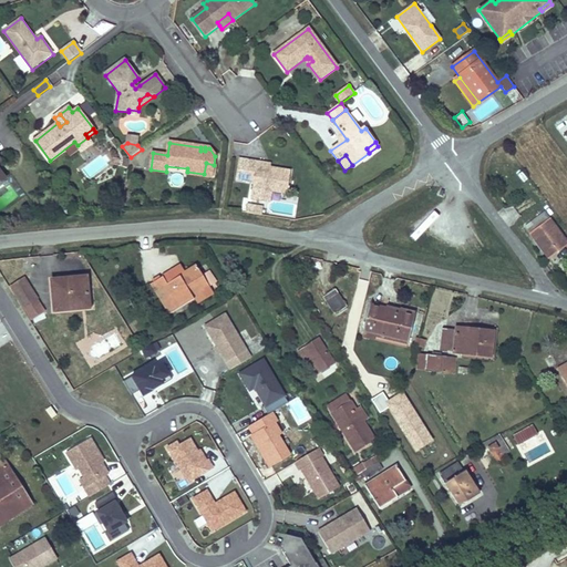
[(245,181),(248,162),(241,161),(238,179),(245,181)]
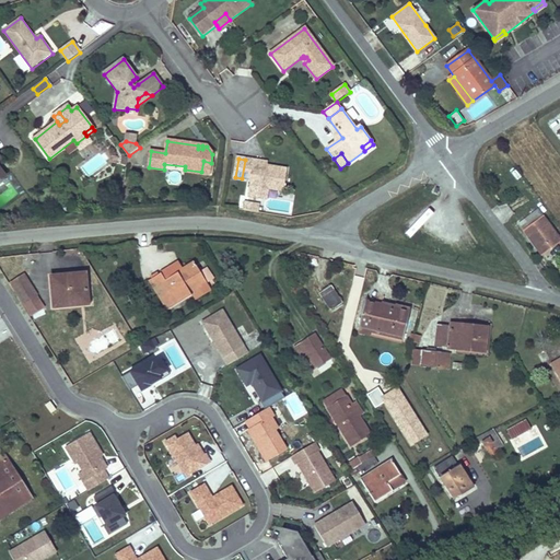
[(267,166),(254,164),(254,161),(245,160),(242,178),(251,181),(249,186),(269,189),(283,191),(287,170),(267,166)]
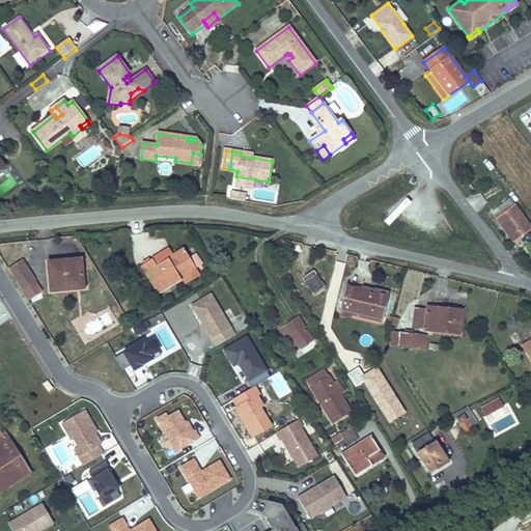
[(191,163),(175,161),(175,164),(199,167),(200,155),(193,152),(191,163)]
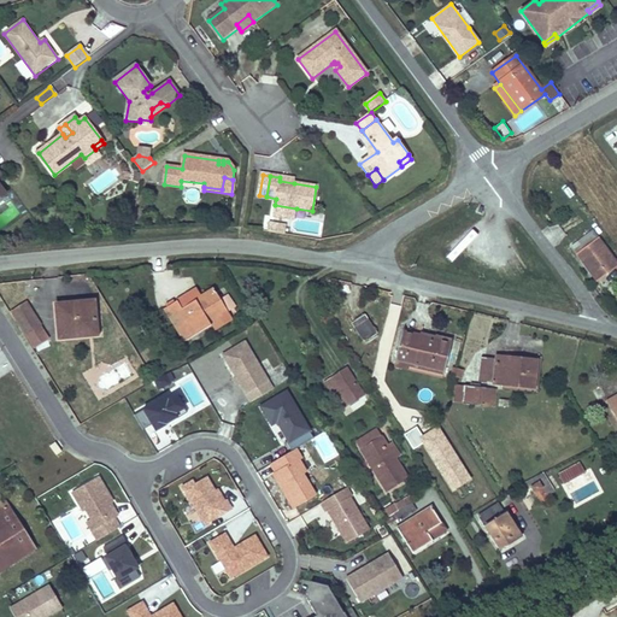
[(297,209),(275,205),(274,215),(294,217),(297,209)]
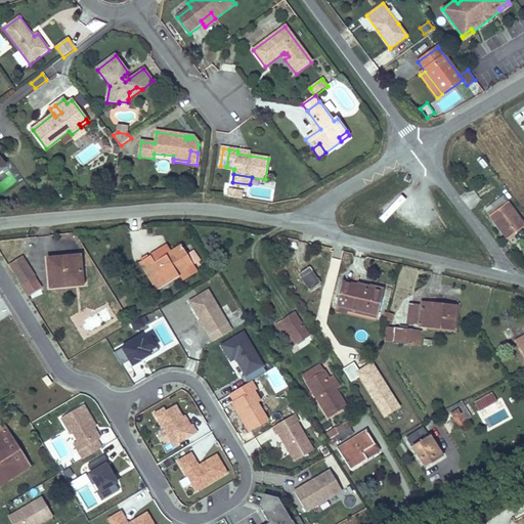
[(487,205),(483,208),(507,239),(523,225),(523,224),(503,197),(489,207),(487,205)]
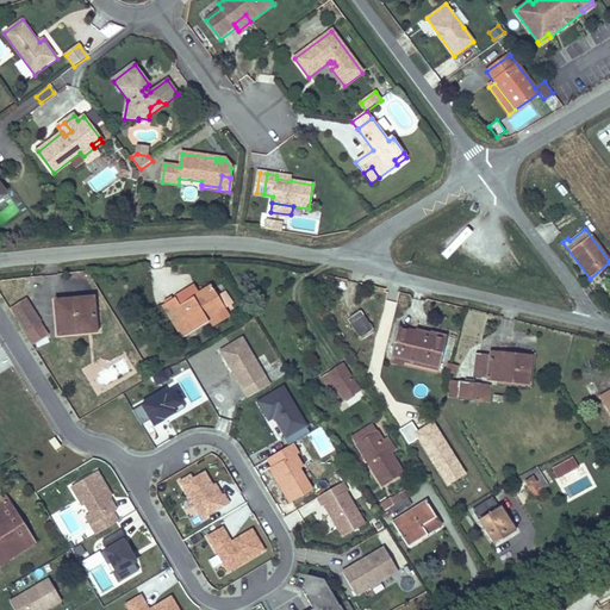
[(179,305),(174,298),(162,306),(182,337),(207,322),(206,319),(224,307),(217,297),(211,286),(197,294),(179,305)]
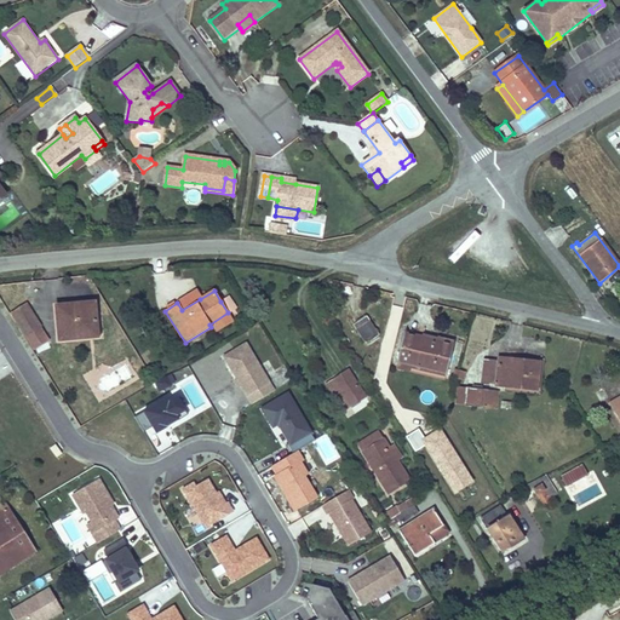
[(195,293),(177,303),(182,310),(200,299),(195,293)]
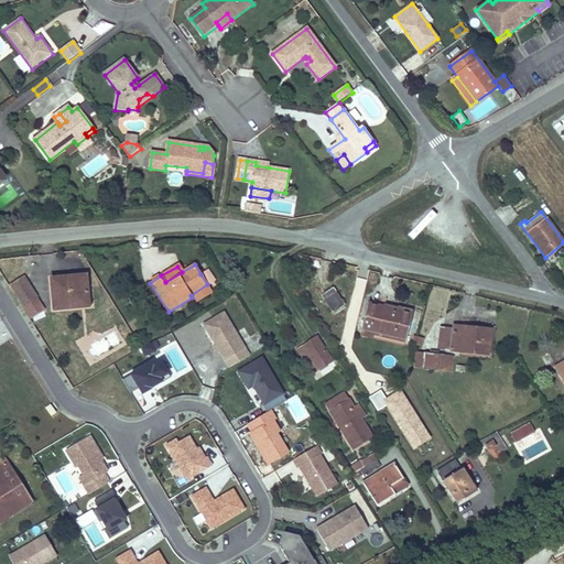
[(215,280),(207,270),(201,274),(207,284),(215,280)]
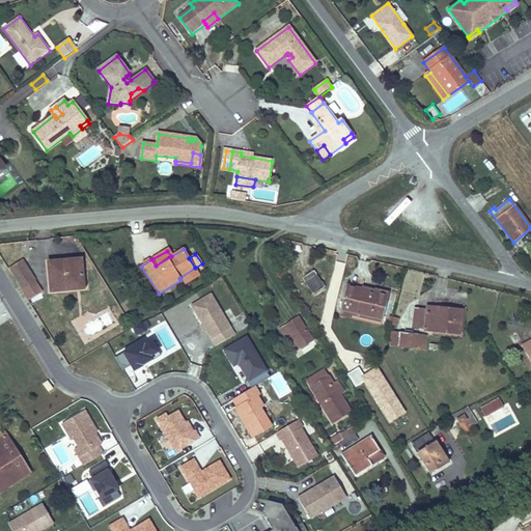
[(59,261),(48,262),(50,286),(83,284),(81,259),(73,260),(59,261)]
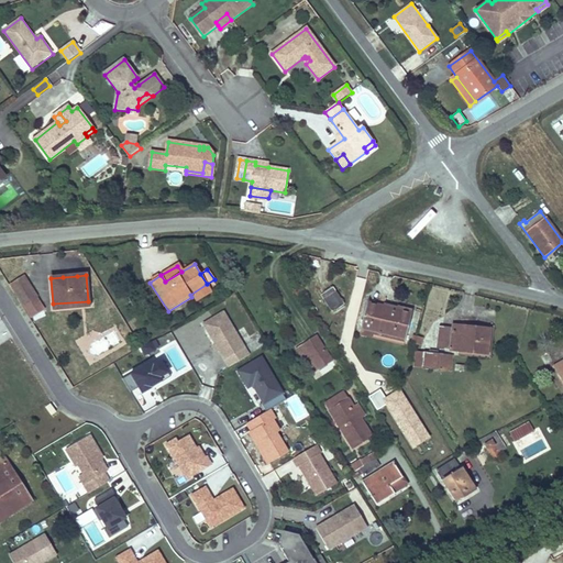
[(11,286),(23,306),(36,298),(23,278),(11,286)]
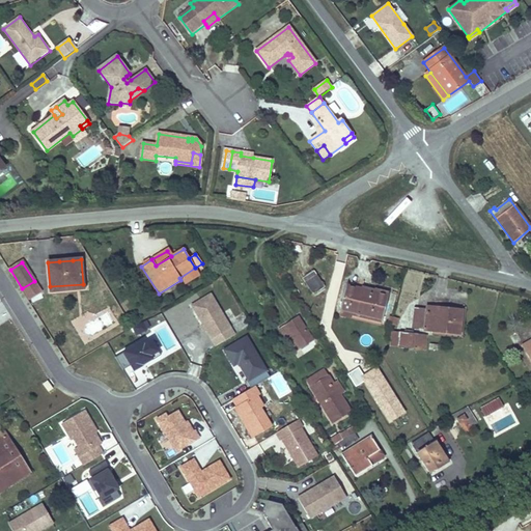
[(195,268),(179,278),(180,280),(197,271),(195,268)]
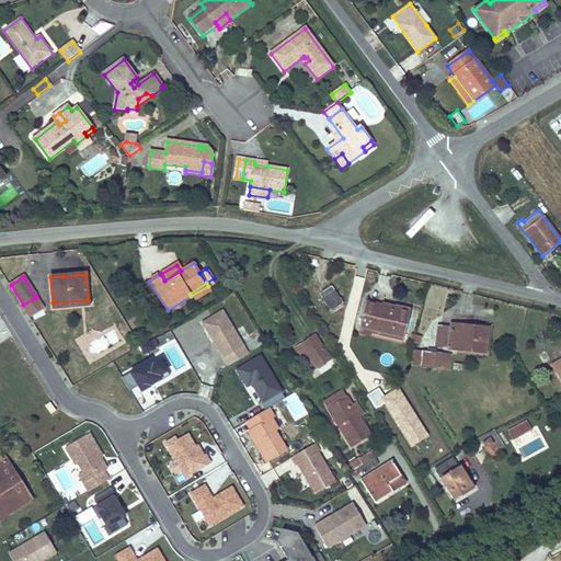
[(331,288),(320,295),(330,311),(342,305),(331,288)]
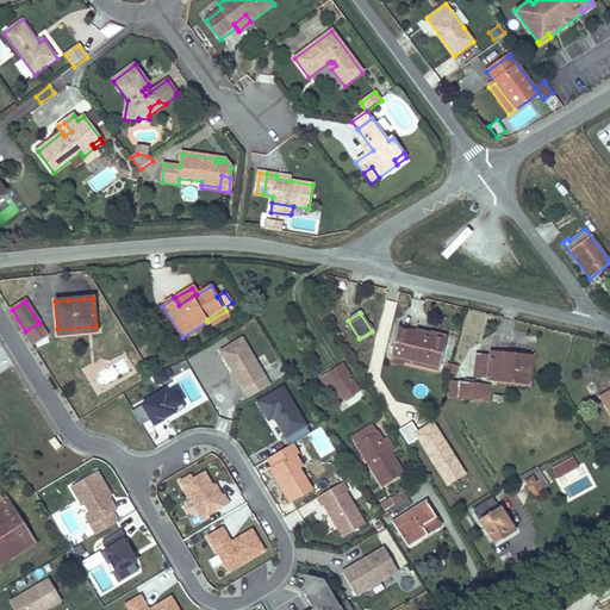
[(39,323),(25,331),(35,346),(48,336),(39,323)]
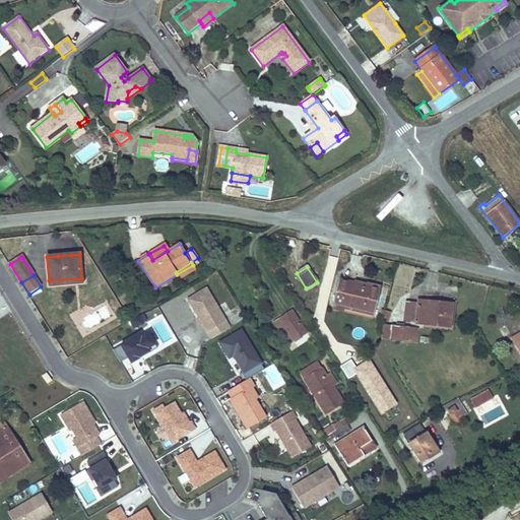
[(339,279),(333,304),(374,314),(380,290),(339,279)]
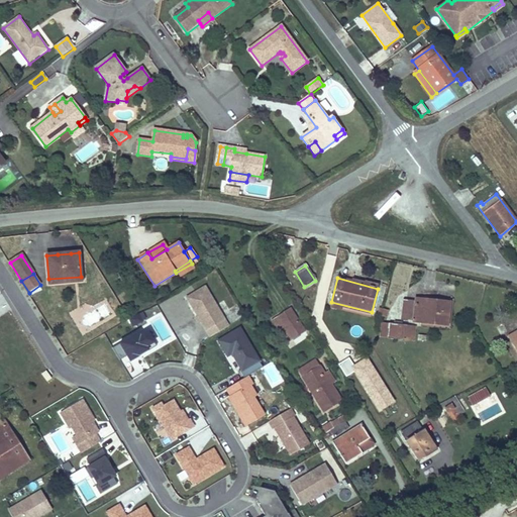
[(211,337),(229,326),(206,287),(188,298),(199,317),(202,322),(211,337)]
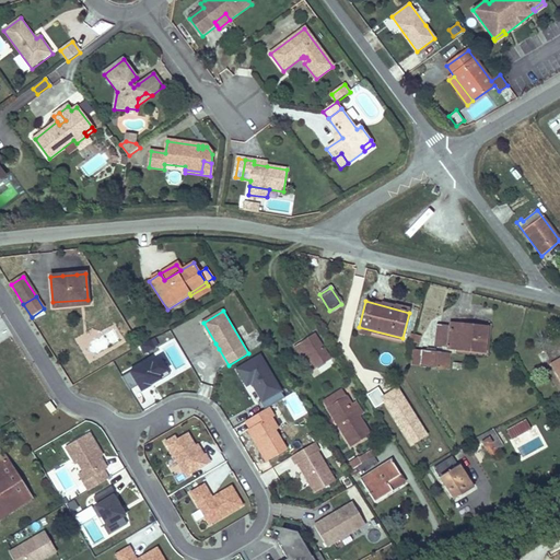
[(436,328),(435,338),(440,338),(440,348),(485,352),(487,328),(451,325),(451,329),(436,328)]
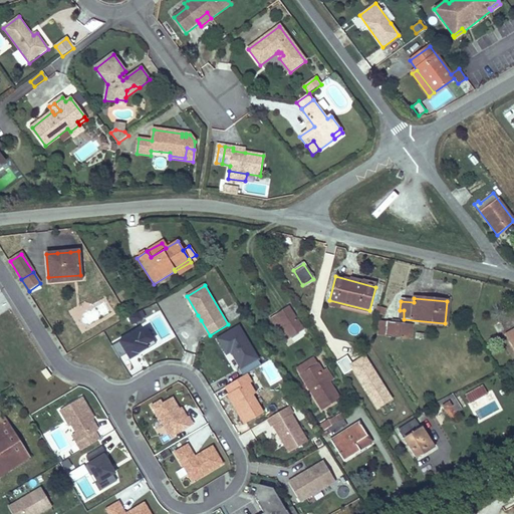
[(369,310),(329,300),(329,302),(369,312),(369,310)]
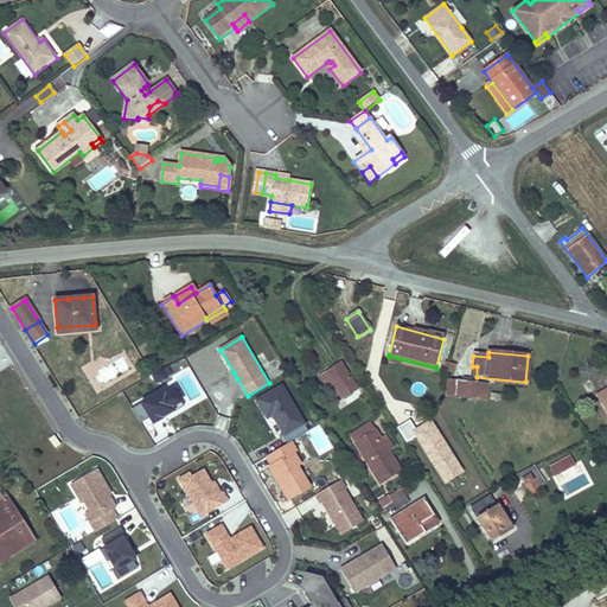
[(340,363),(325,372),(344,400),(358,390),(340,363)]
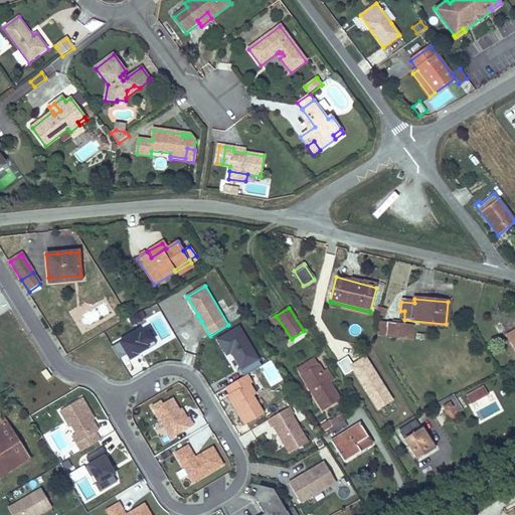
[(134,325),(146,319),(143,312),(130,319),(134,325)]
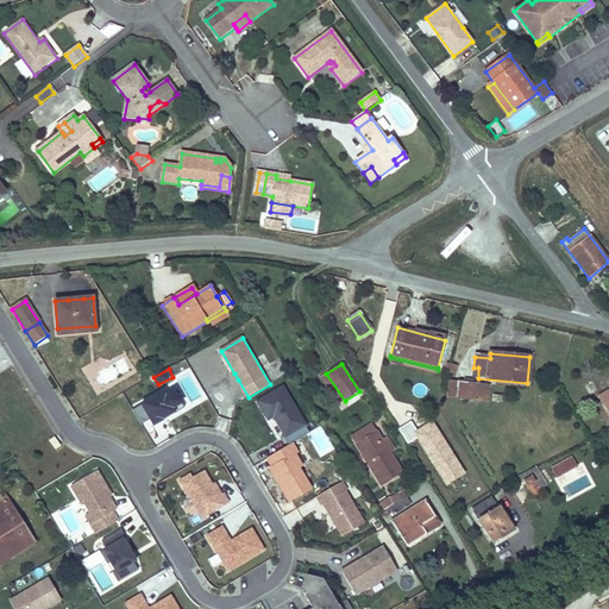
[(345,401),(326,374),(320,378),(339,406),(345,401)]
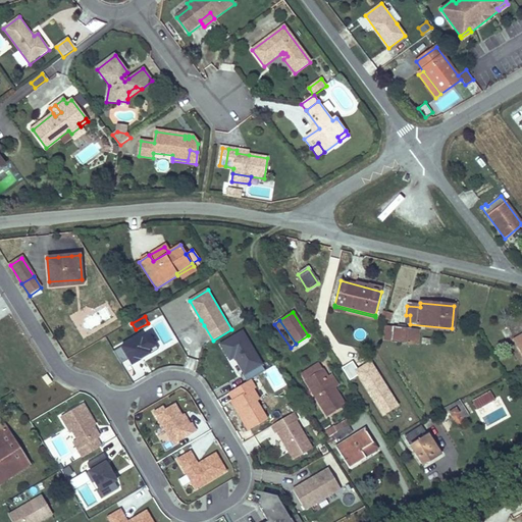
[(383,341),(390,342),(393,327),(385,326),(383,341)]
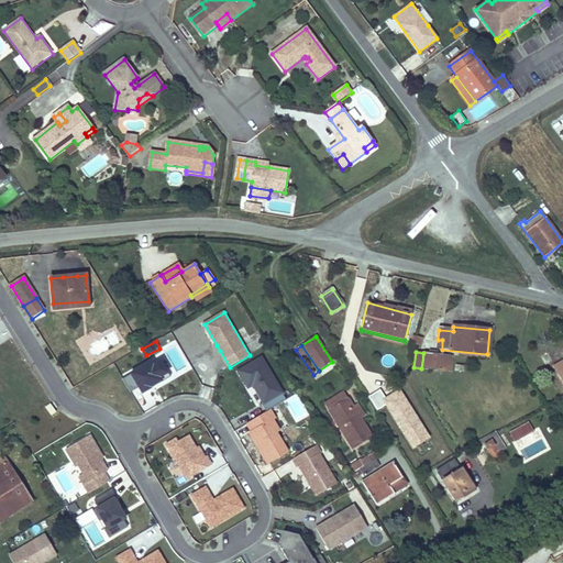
[(164,386),(163,383),(170,378),(173,373),(170,368),(173,367),(165,353),(156,359),(155,356),(133,368),(134,370),(123,376),(131,390),(136,387),(139,390),(142,397),(164,386)]
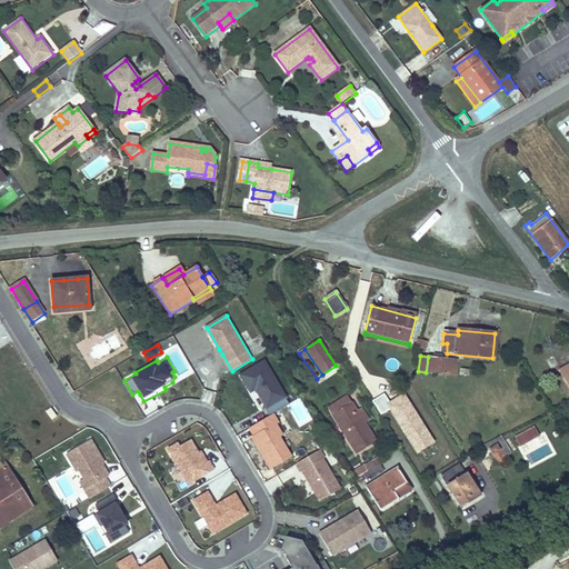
[(428,357),(426,372),(446,375),(447,359),(428,357)]
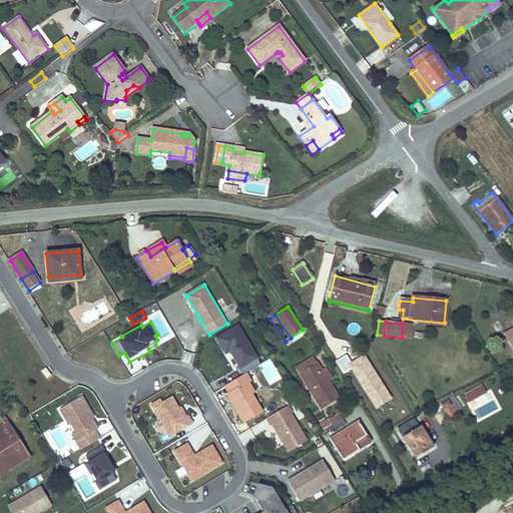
[(403,324),(402,338),(410,339),(412,324),(403,324)]
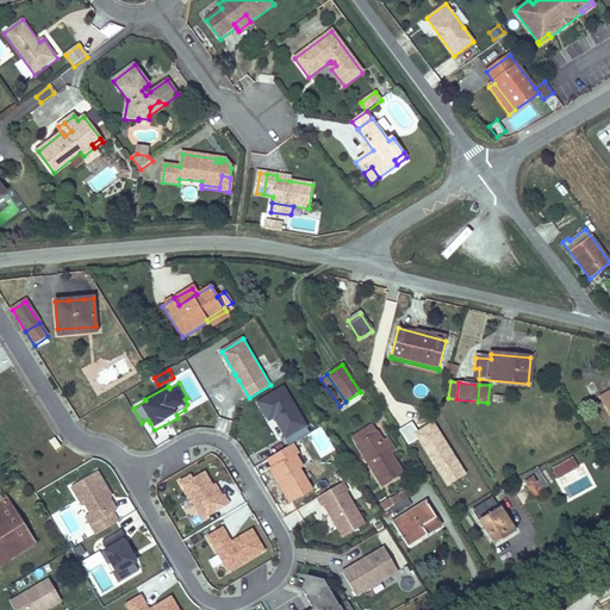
[(284,388),(259,403),(268,419),(274,416),(286,435),(282,437),(288,447),(293,444),(311,434),(284,388)]
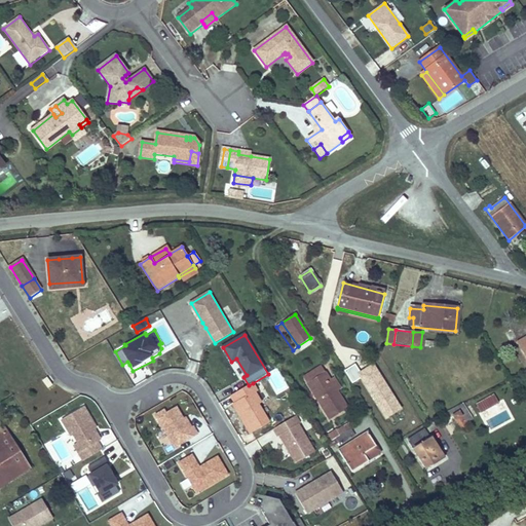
[(303,378),(306,383),(325,373),(321,367),(303,378)]
